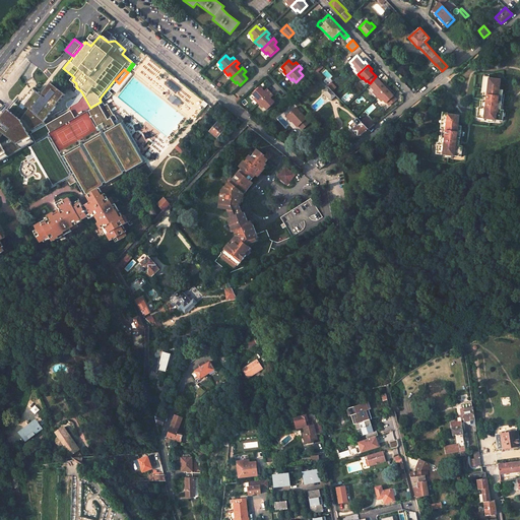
[(382,82),(376,76),(370,83),(373,86),(372,87),(375,90),(374,91),(377,95),(388,85),(384,82),(383,83),(382,82)]
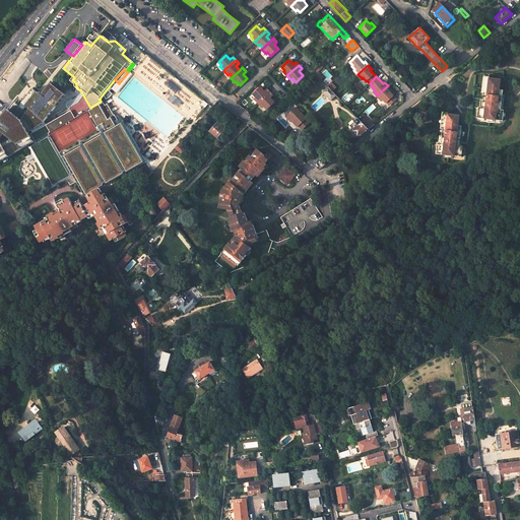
[(327,86),(318,77),(315,80),(324,90),(323,91),(331,101),(335,95),(336,95),(332,90),(328,87),(327,86)]
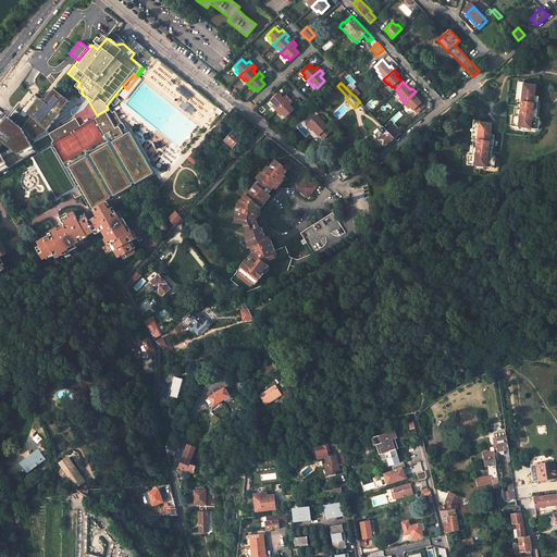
[(512,114),(511,125),(537,128),(539,118),(537,118),(532,116),(533,108),(536,109),(537,99),(537,96),(534,95),(535,84),(522,83),(520,83),(518,98),(517,107),(516,115),(514,114),(512,114)]
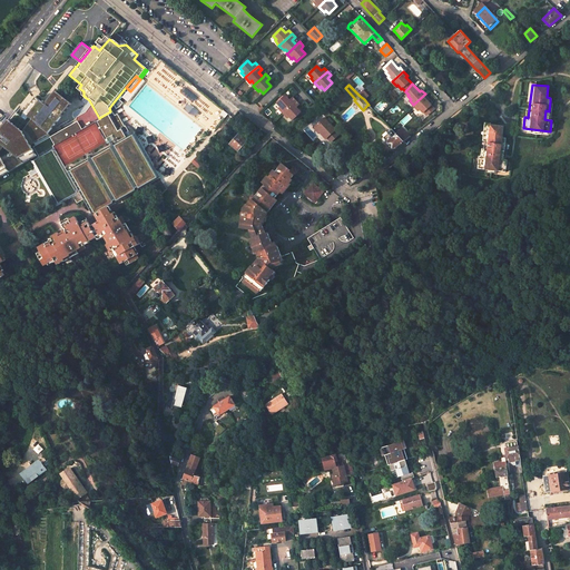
[(126,96),(130,91),(126,87),(112,104),(114,105),(117,104),(119,107),(126,99),(123,97),(125,95),(126,96)]
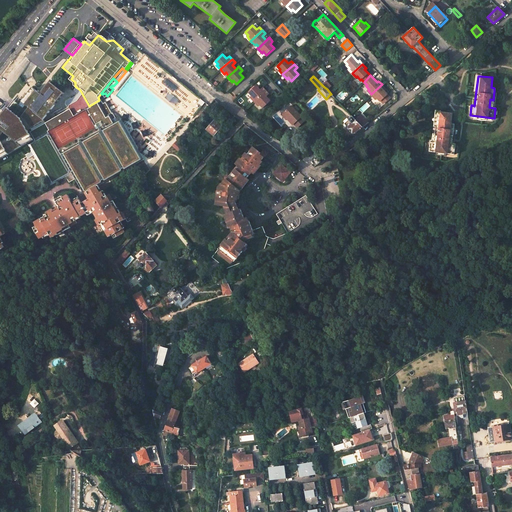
[(44,119),(55,105),(54,105),(64,93),(50,82),(40,94),(39,92),(37,91),(32,87),(19,104),(13,100),(4,111),(0,108),(0,158),(27,144),(24,138),(30,135),(27,130),(44,121),(44,119)]
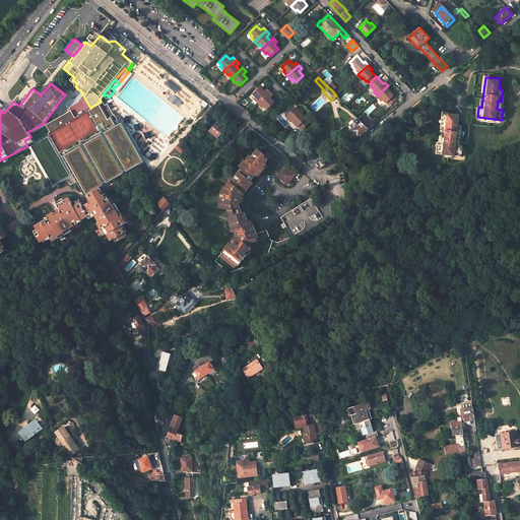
[(263,84),(256,91),(259,94),(257,95),(261,100),(272,89),(270,86),(267,88),(263,84)]
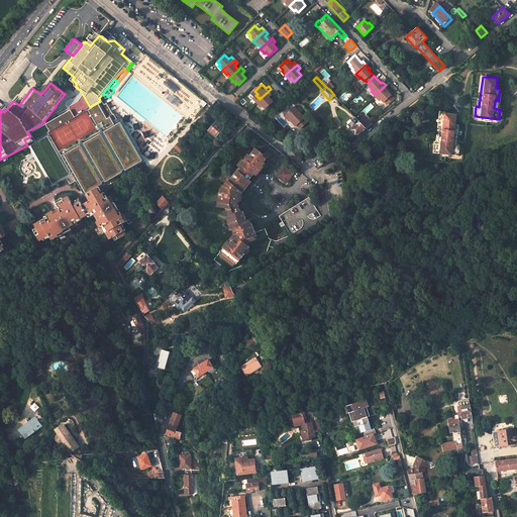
[(389,90),(386,85),(375,95),(380,100),(381,99),(384,102),(385,101),(387,104),(394,97),(389,92),(388,91),(389,90)]
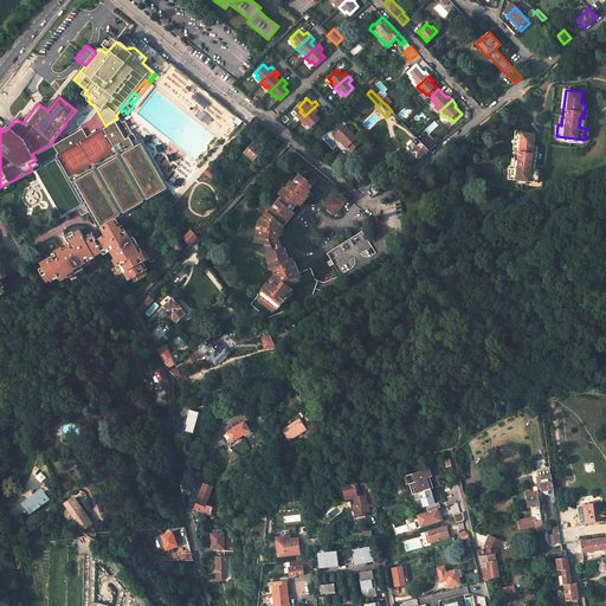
[(117,219),(171,188),(142,142),(140,143),(126,120),(121,122),(118,118),(117,118),(105,126),(95,107),(90,103),(88,107),(91,109),(92,111),(91,115),(81,120),(79,123),(83,129),(55,146),(37,156),(43,166),(34,171),(60,219),(84,205),(98,230),(102,229),(103,227),(115,220),(117,219)]
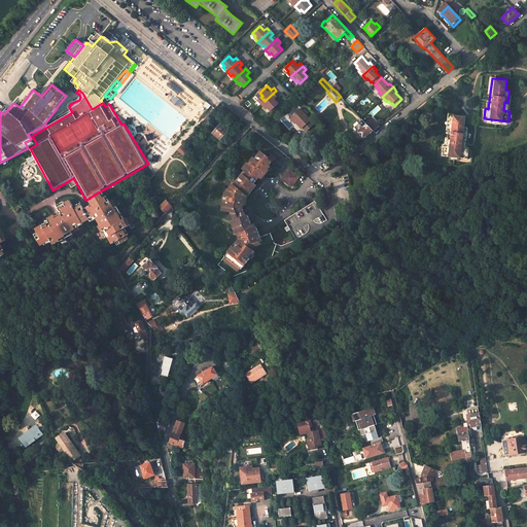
[(280,94),(276,91),(265,101),(269,106),(271,105),(274,107),(281,101),(277,97),(280,94)]
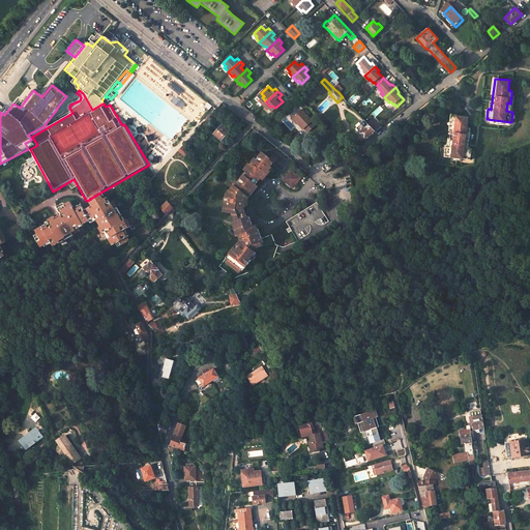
[(312,121),(300,110),(293,117),(297,122),(297,123),(302,129),(303,128),(306,133),(314,126),(311,122),(312,121)]
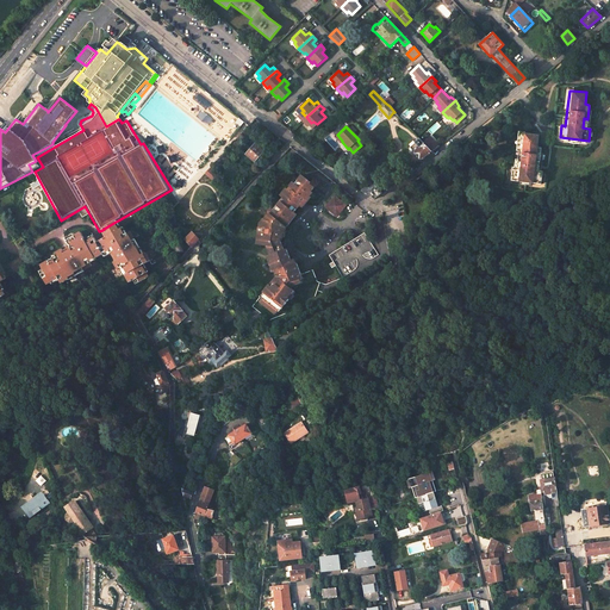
[(514,169),(512,181),(541,184),(542,170),(541,170),(535,170),(536,161),(540,162),(541,151),(541,148),(537,147),(539,135),(524,134),(522,134),(520,150),(518,160),(517,169),(515,169),(514,169)]
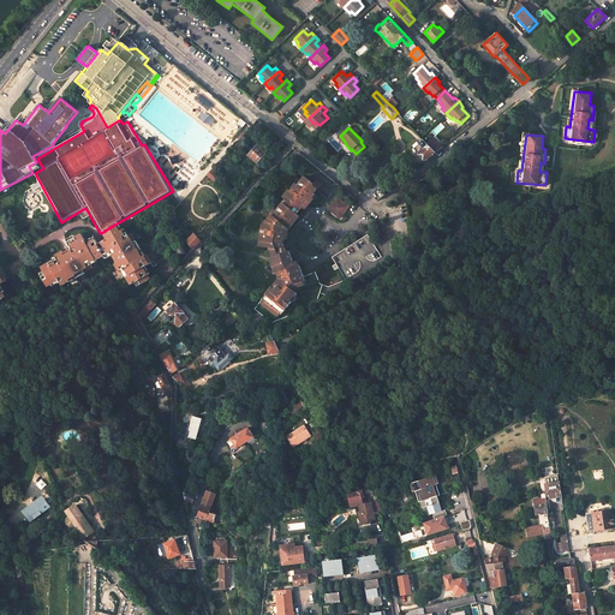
[(442,148),(434,137),(427,143),(436,153),(442,148)]
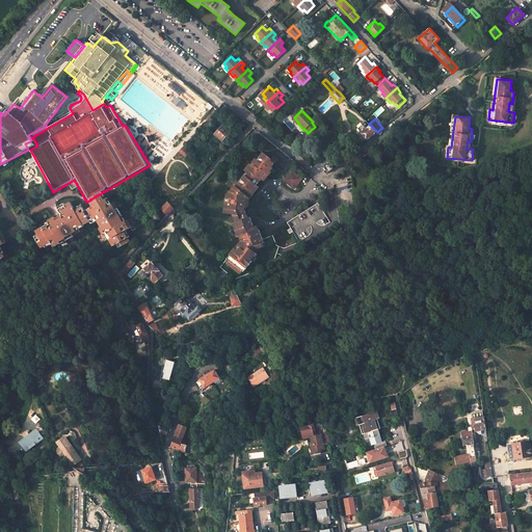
[(356,129),(367,140),(377,132),(369,124),(366,121),(365,121),(356,129)]
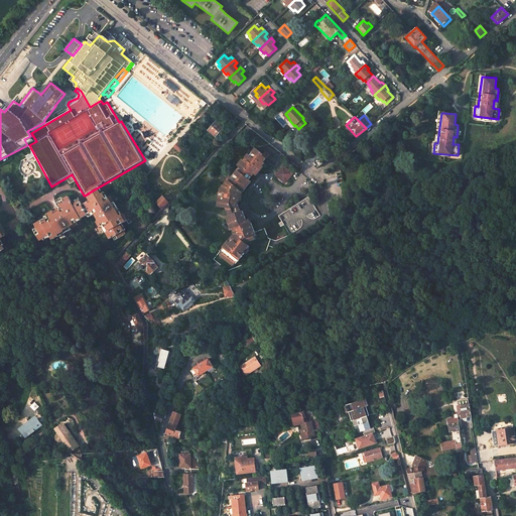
[(223,128),(216,122),(208,131),(216,137),(223,128)]
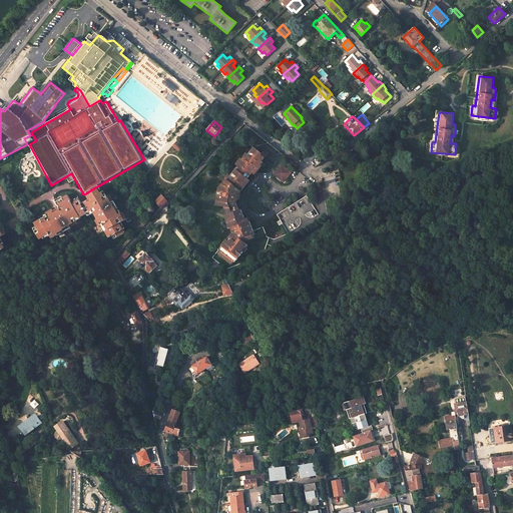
[(172,145),(180,152),(184,149),(176,141),(172,145)]
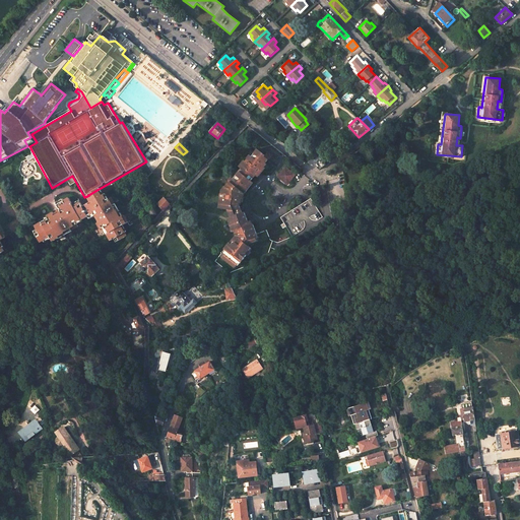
[(264,155),(257,149),(251,156),(249,155),(247,158),(247,159),(245,161),(244,160),(239,167),(241,169),(233,179),(232,178),(229,181),(230,182),(225,187),(224,186),(221,190),(220,194),(219,198),(220,198),(218,208),(228,210),(231,217),(228,218),(233,232),(235,231),(236,236),(230,243),(231,243),(221,253),(224,255),(222,258),(235,268),(237,265),(238,265),(246,255),(248,256),(251,253),(250,251),(252,249),(248,246),(250,244),(256,242),(255,238),(257,238),(256,234),(249,225),(252,223),(244,212),(242,212),(238,204),(241,203),(243,200),(241,199),(243,194),(253,183),(247,178),(249,175),(252,178),(255,175),(257,177),(264,168),(263,167),(266,164),(264,163),(267,159),(263,156),(264,155)]
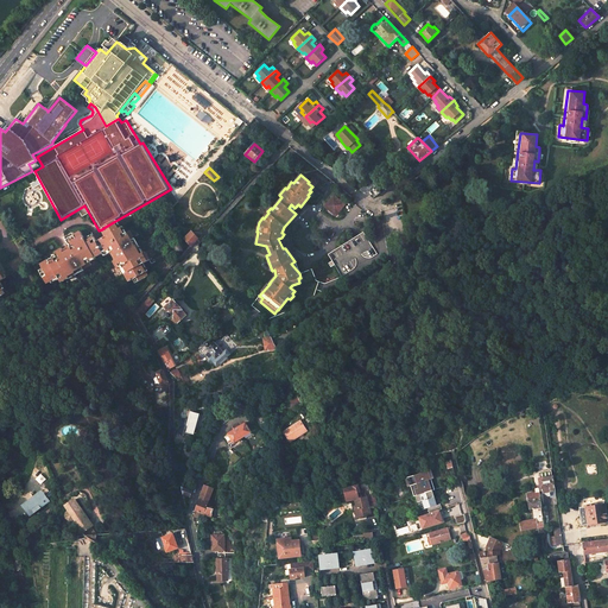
[(380,192),(371,181),(360,189),(361,190),(372,198),(380,192)]
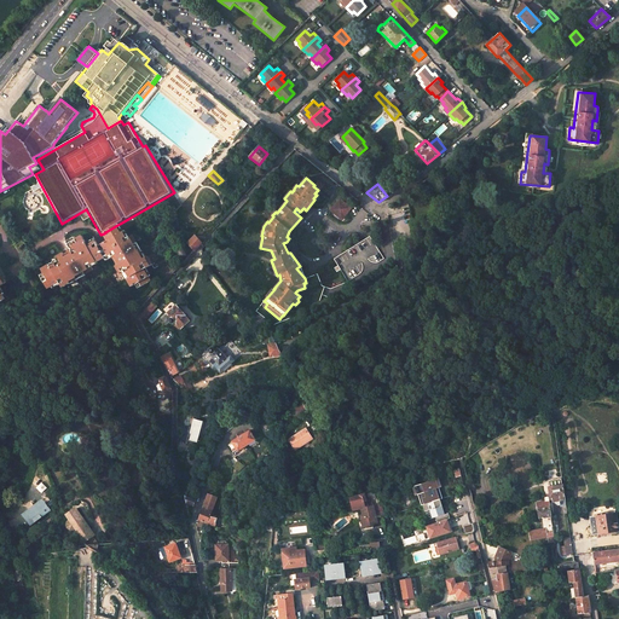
[(345,213),(350,207),(339,198),(330,210),(341,220),(346,214),(345,213)]
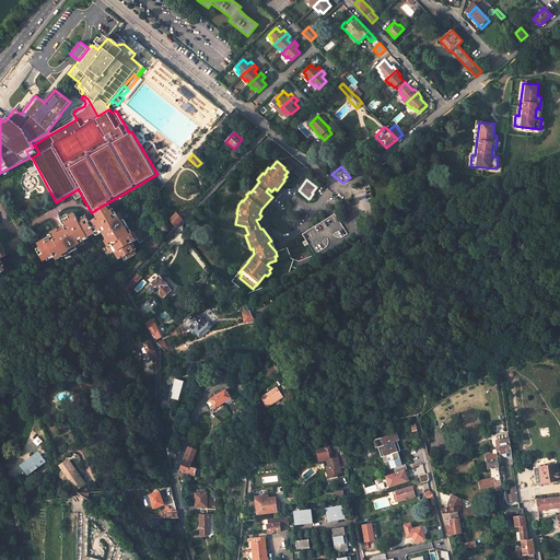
[(170,206),(160,197),(159,198),(153,203),(163,212),(166,209),(170,206)]
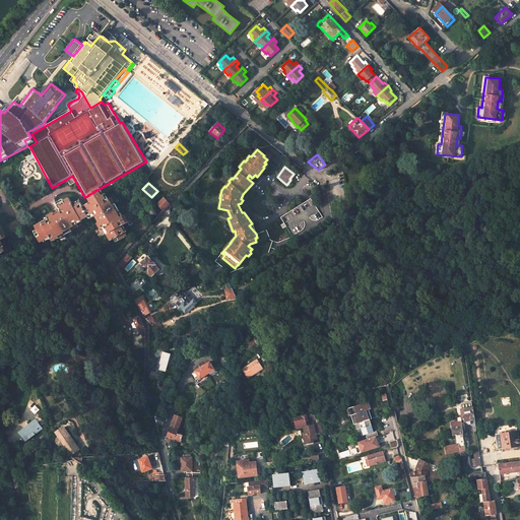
[(185,187),(182,184),(172,195),(175,198),(185,187)]
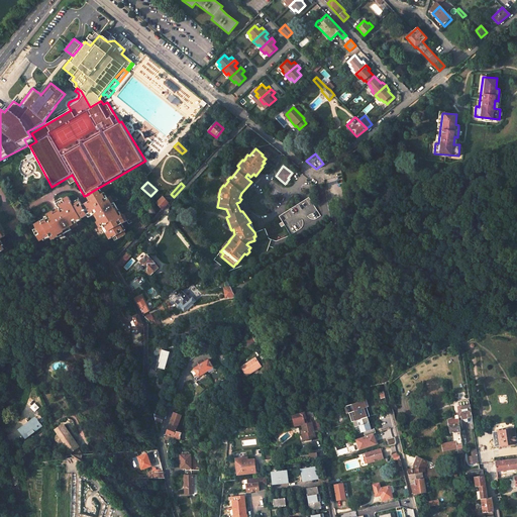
[(76,221),(81,218),(82,218),(88,215),(88,216),(94,213),(95,214),(99,221),(97,222),(101,228),(102,227),(106,225),(109,231),(106,233),(110,239),(113,237),(117,235),(119,238),(126,234),(124,231),(120,225),(122,223),(127,220),(124,214),(122,215),(120,216),(117,210),(116,211),(112,205),(115,203),(111,197),(109,198),(107,199),(104,194),(102,195),(98,188),(88,194),(91,197),(89,198),(91,201),(86,204),(87,206),(83,208),(83,206),(80,202),(74,205),(73,203),(71,200),(69,202),(67,198),(63,201),(59,203),(62,208),(59,210),(54,213),(52,211),(46,215),(47,217),(49,220),(42,223),(41,221),(34,225),(36,229),(38,232),(35,234),(39,241),(43,239),(49,236),(50,238),(52,240),(59,236),(58,235),(64,232),(64,231),(70,227),(71,229),(78,225),(77,223),(76,221)]
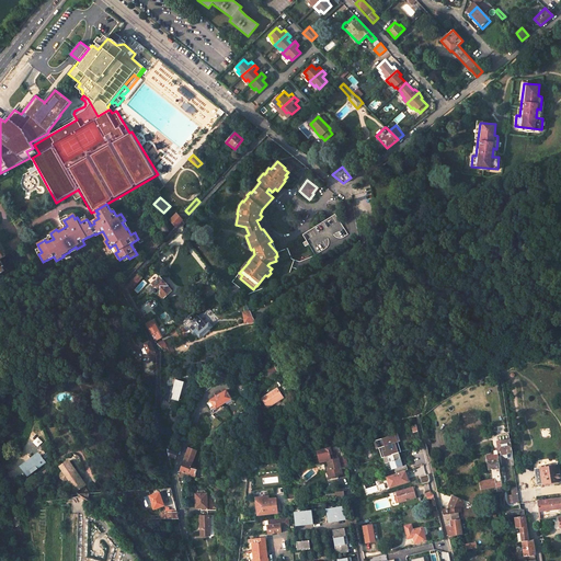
[(173,217),(167,209),(163,213),(170,220),(173,217)]
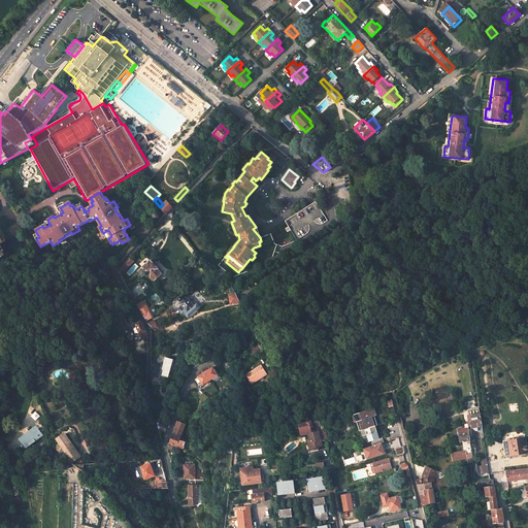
[(172,207),(166,201),(163,204),(160,207),(165,213),(172,207)]
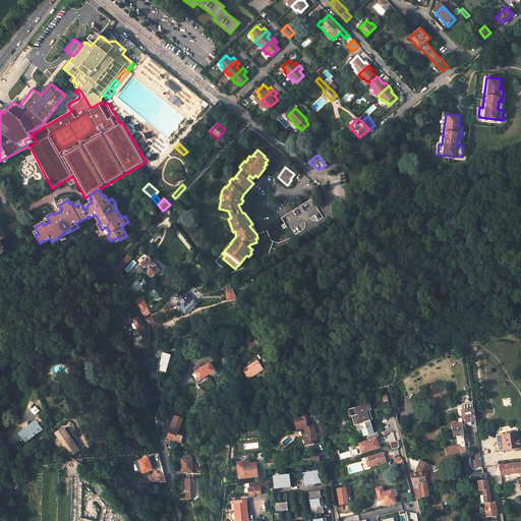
[(60,200),(55,204),(59,212),(62,210),(59,205),(63,203),(62,200),(62,199),(60,200)]
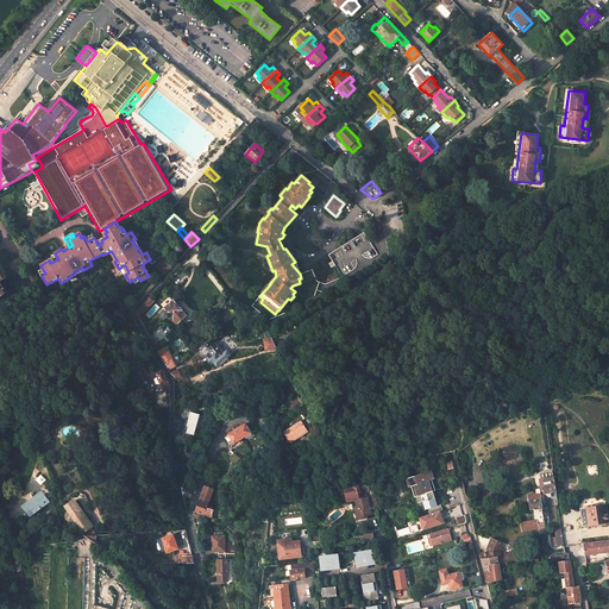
[(150,297),(136,312),(139,316),(155,301),(150,297)]
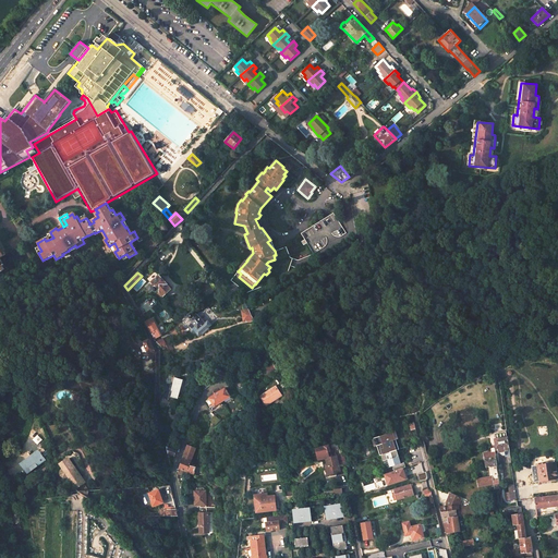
[(150,282),(146,289),(150,294),(155,290),(156,291),(157,291),(158,290),(164,295),(172,288),(159,275),(150,282)]
